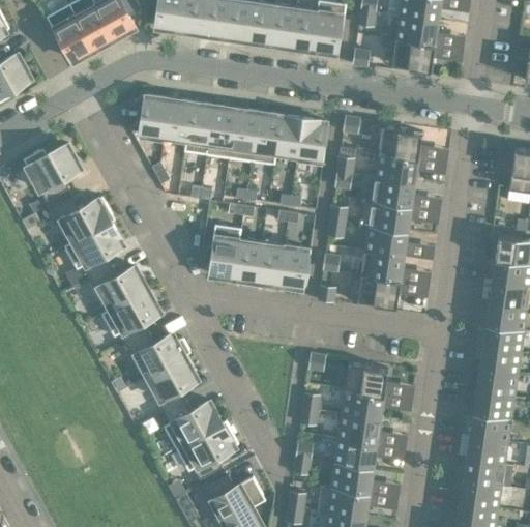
[(122,0),(102,0),(94,5),(114,39),(135,28),(121,4),(124,3),(122,0)]
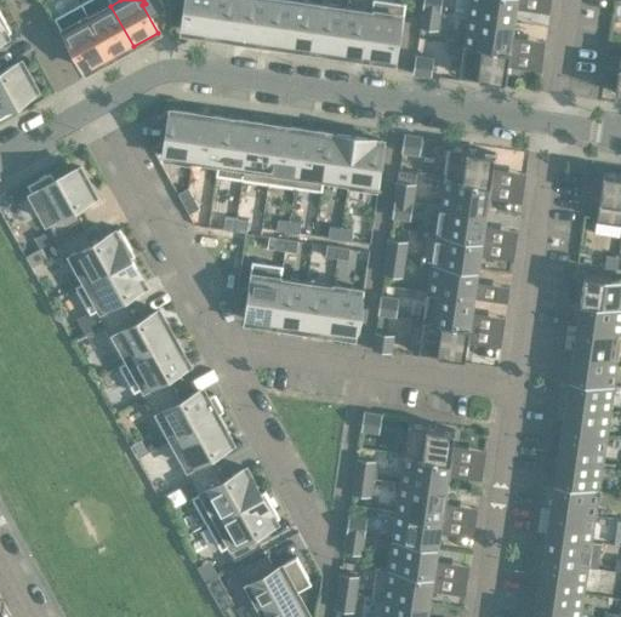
[(182,33),(210,38),(215,0),(183,0),(183,1),(187,3),(182,33)]
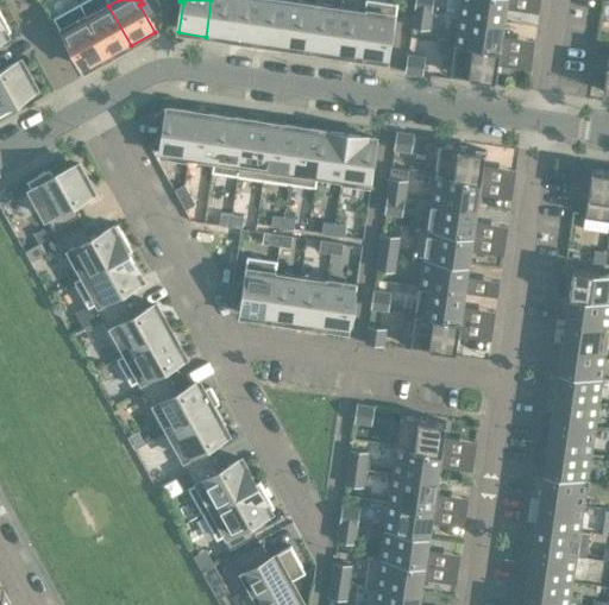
[(211,0),(206,37),(231,41),(237,0),(211,0)]
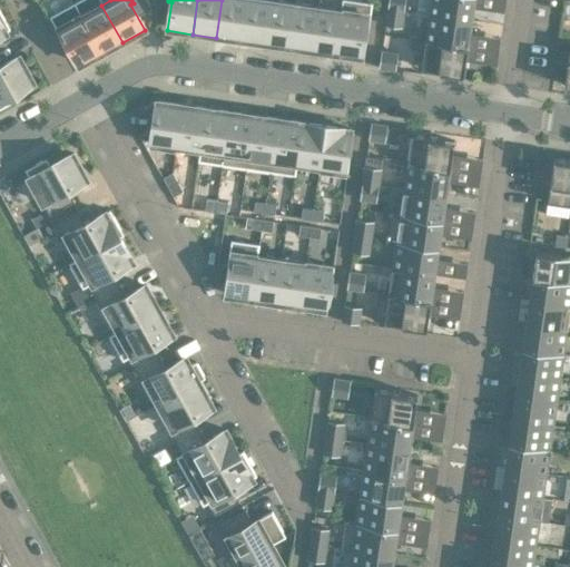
[(245,0),(222,0),(216,38),(241,41),(245,0)]
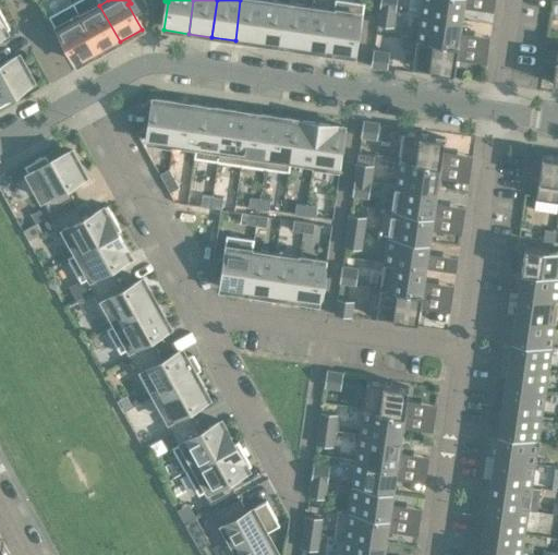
[(264,2),(249,0),(240,0),(235,40),(258,44),(264,2)]
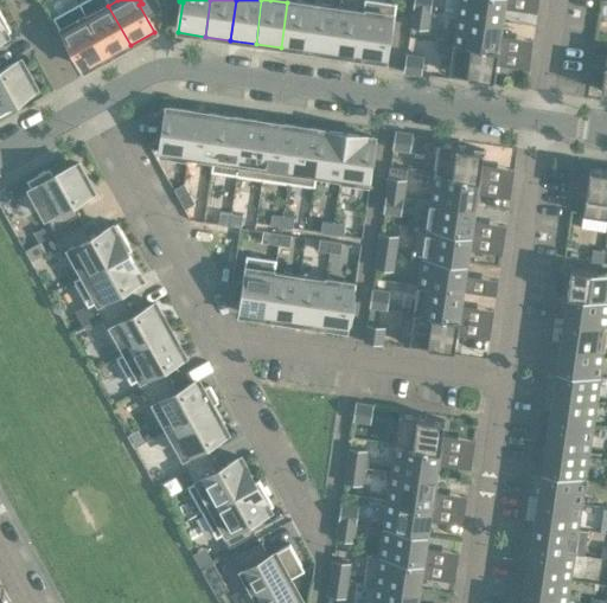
[(413,0),(411,12),(429,14),(432,0),(413,0)]
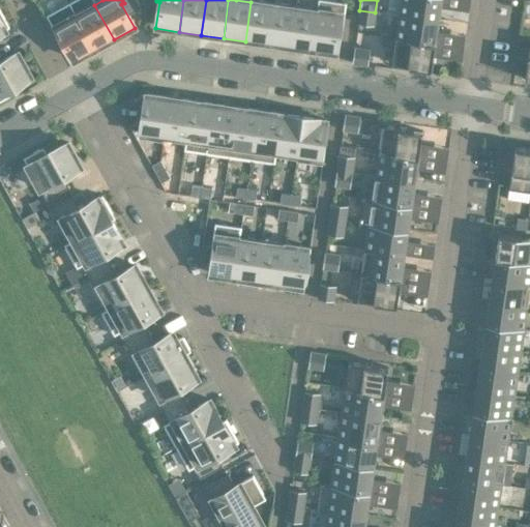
[(401,0),(399,17),(438,22),(440,0),(401,0)]
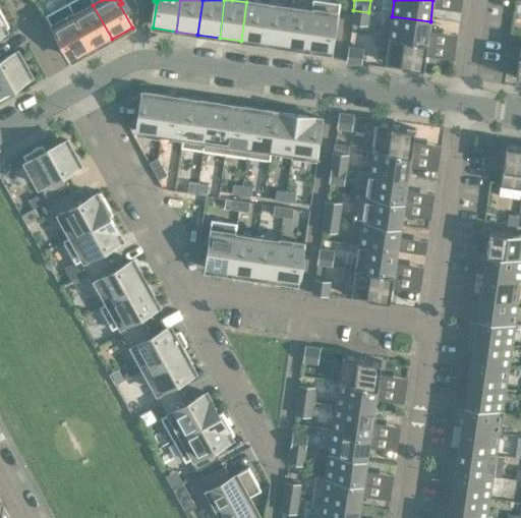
[(310,11),(290,8),(285,47),(306,50),(313,1),(312,1),(310,11)]
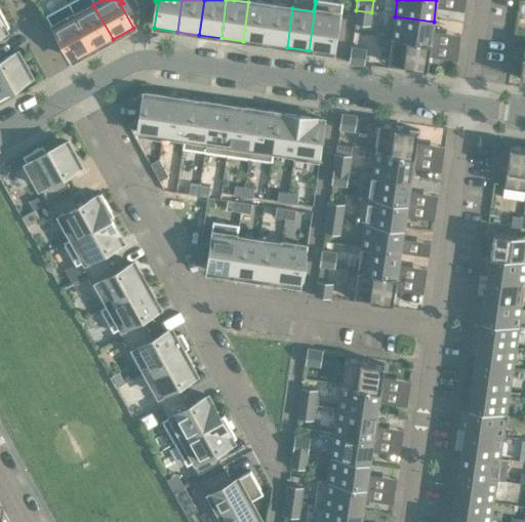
[(316,1),(309,50),(332,54),(335,28),(338,28),(342,5),(316,1)]
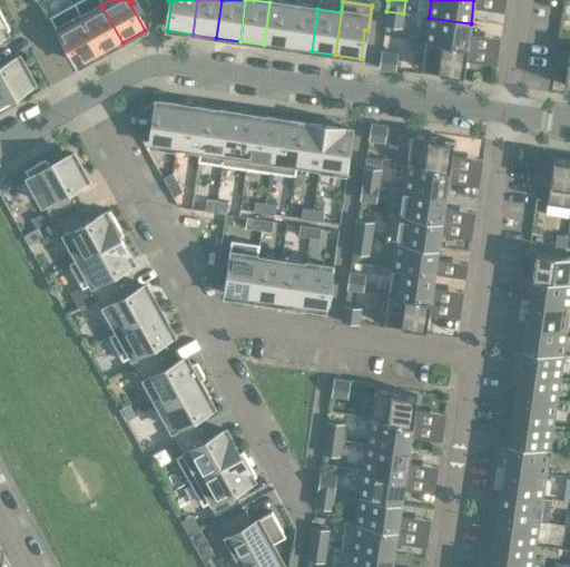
[(294,6),(269,2),(264,45),(287,48),(294,6)]
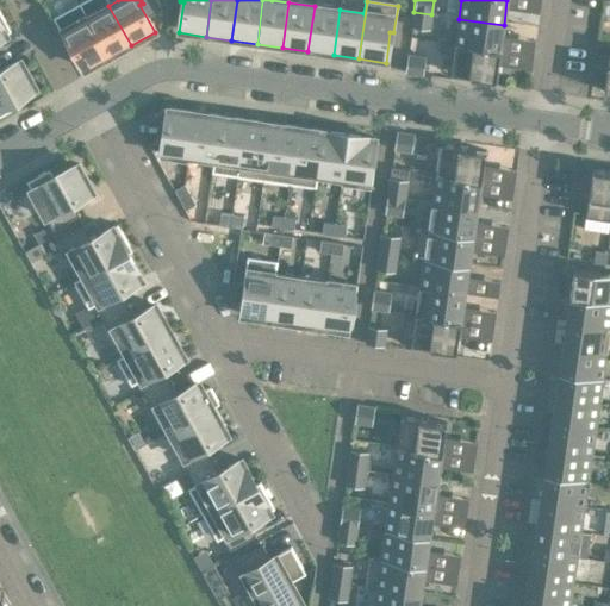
[(109,6),(86,18),(109,58),(131,45),(109,6)]
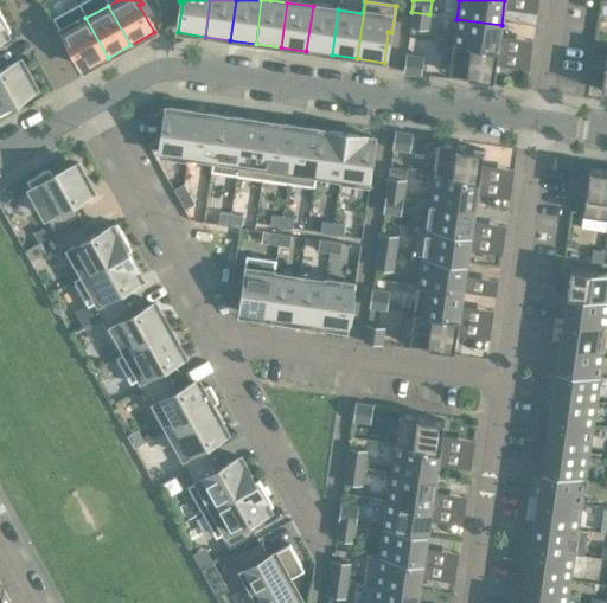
[(338,10),(313,6),(306,51),(332,55),(338,10)]
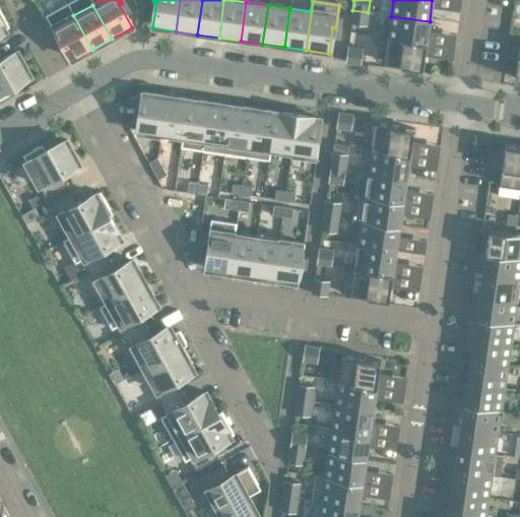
[(368,12),(352,10),(350,25),(366,27),(368,12)]
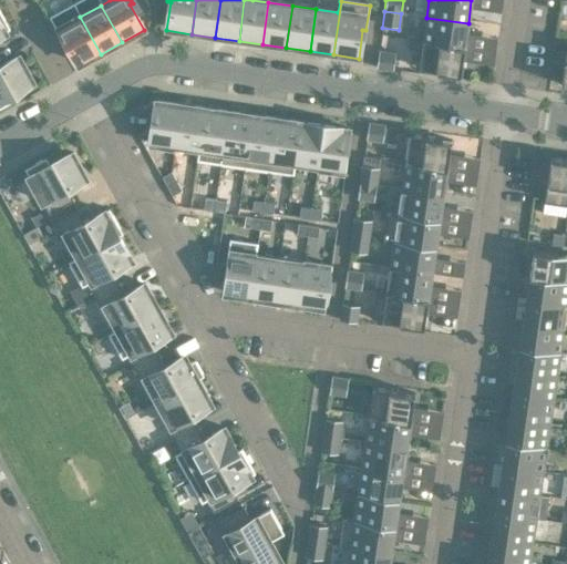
[(0,37),(9,32),(0,14),(0,37)]
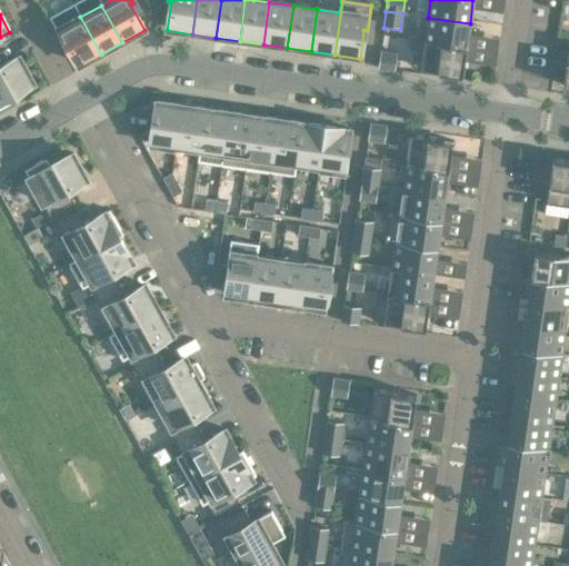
[(101,55),(80,17),(56,31),(62,42),(65,41),(79,67),(101,55)]
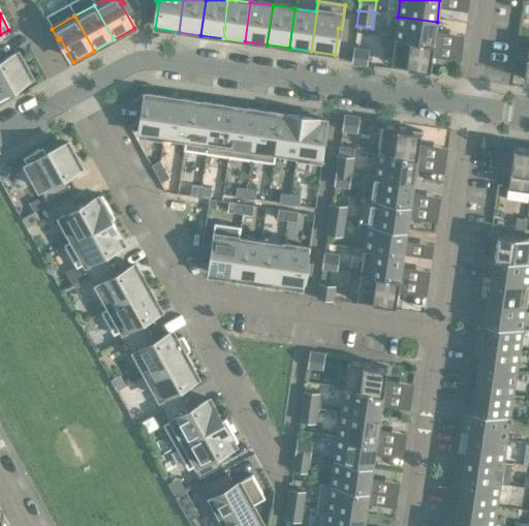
[(398,17),(394,40),(433,47),(437,22),(398,17)]
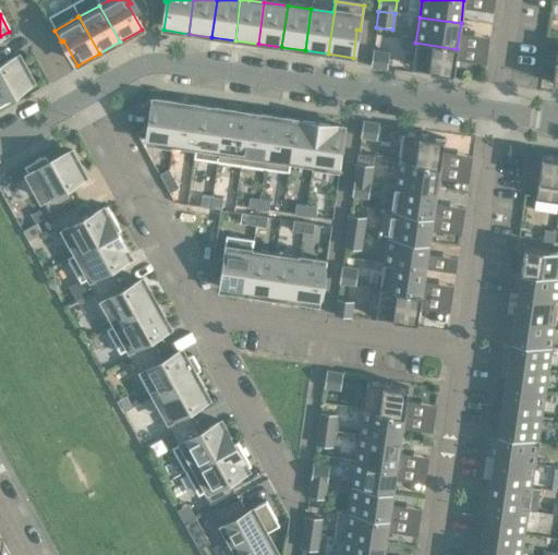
[(457,49),(415,43),(412,70),(453,76),(457,49)]
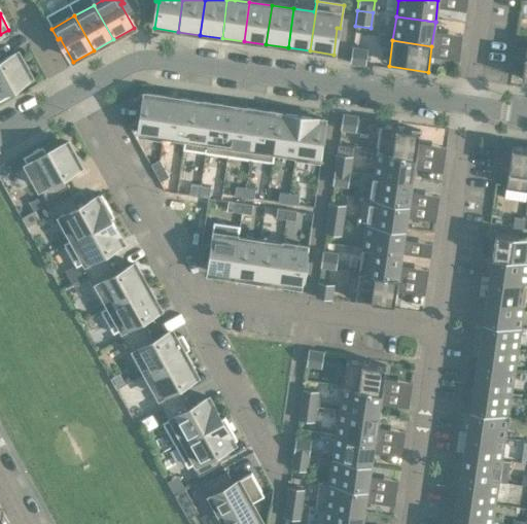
[(352,49),(350,65),(365,67),(367,51),(352,49)]
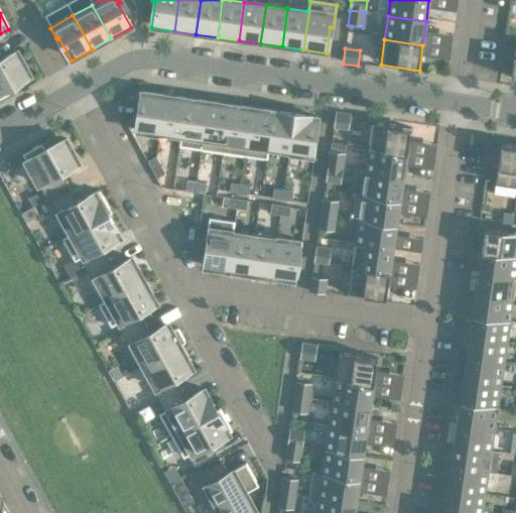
[(0,100),(13,94),(9,87),(29,76),(17,52),(0,61),(0,100)]
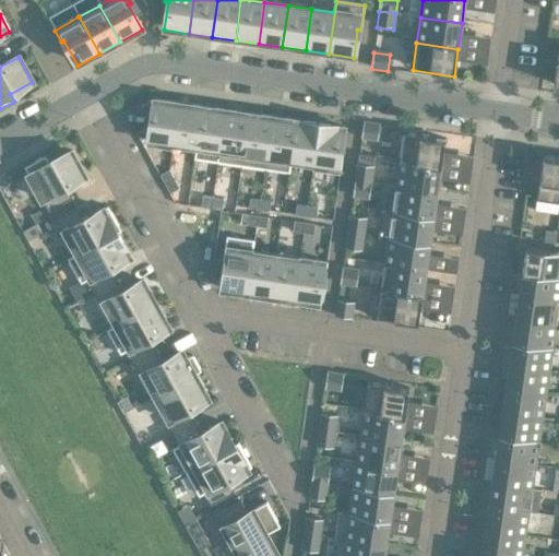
[(144,143),(173,146),(178,105),(154,102),(150,130),(146,129),(144,143)]
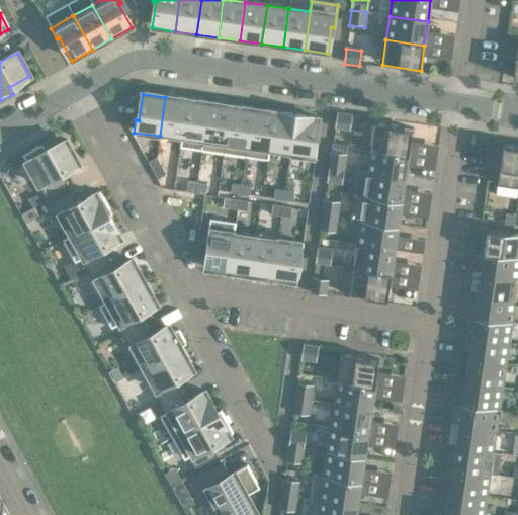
[(160,136),(181,139),(187,100),(165,97),(160,136)]
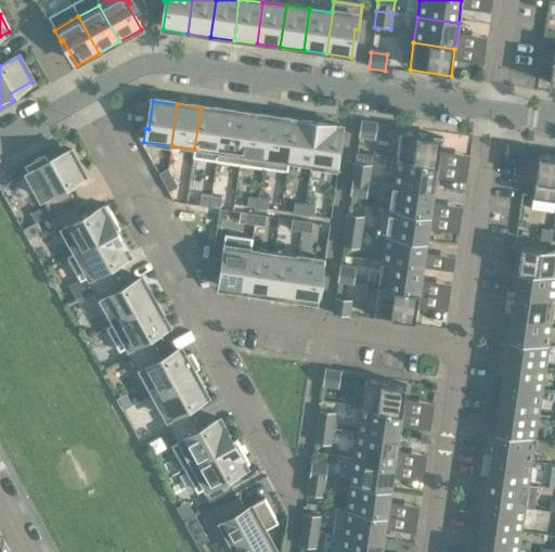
[(215,163),(216,163),(223,111),(201,107),(194,149),(216,152),(215,163)]
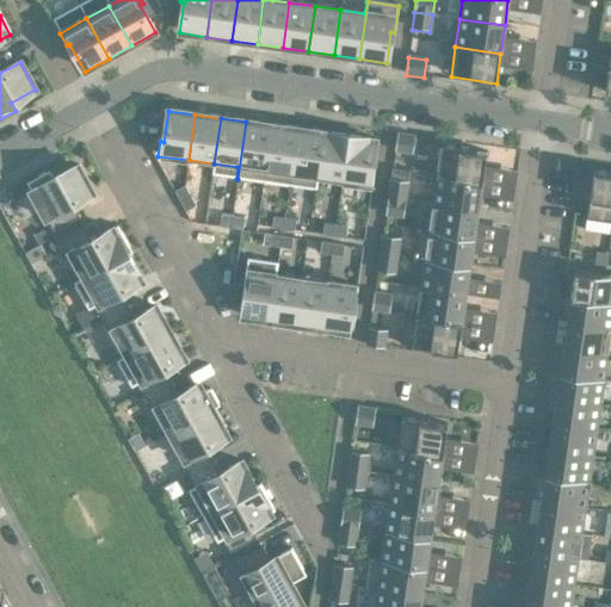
[(238,179),(264,183),(271,127),(246,122),(238,179)]
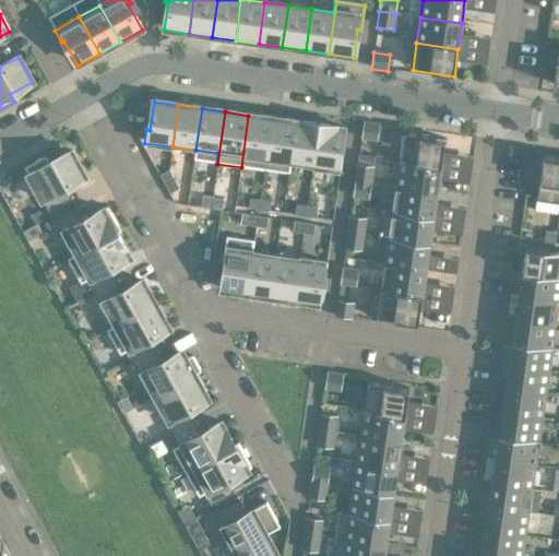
[(241,167),(264,172),(272,119),(248,116),(241,167)]
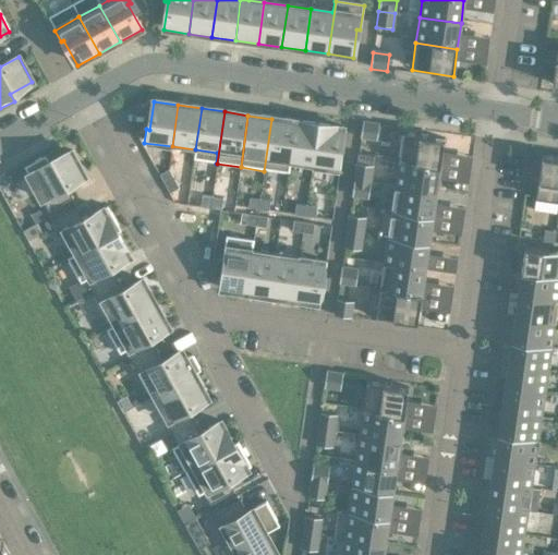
[(264,171),(287,175),(294,122),(271,119),(264,171)]
